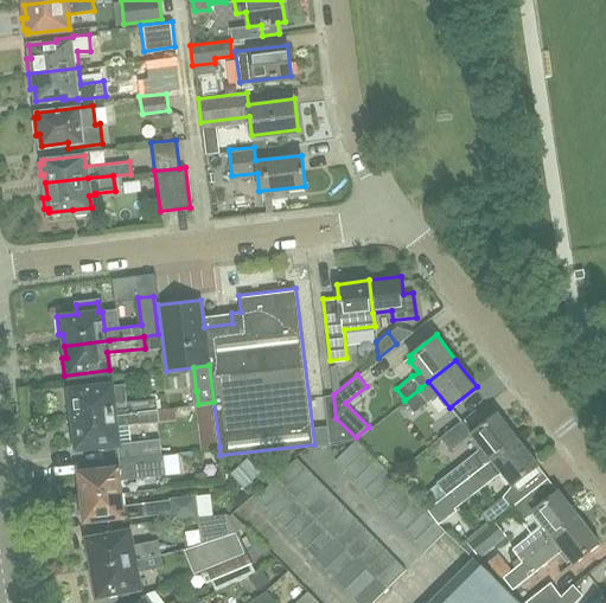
[(72,406),(74,418),(154,409),(153,398),(123,401),(121,384),(70,390),(65,390),(68,408),(72,406)]
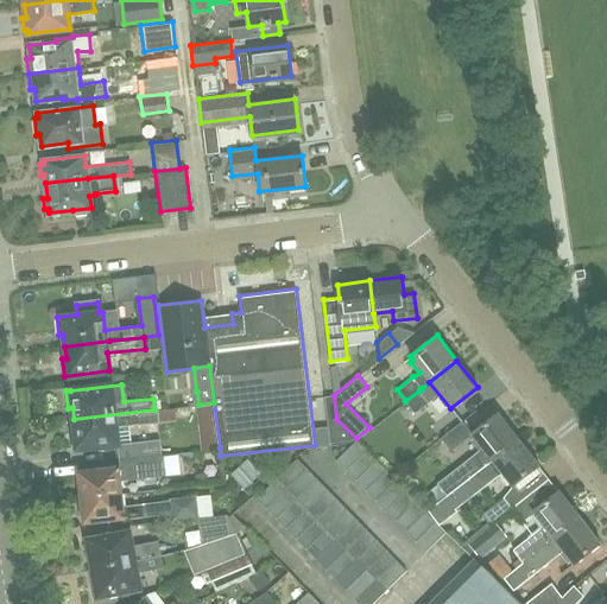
[(428,401),(419,390),(405,401),(413,413),(428,401)]
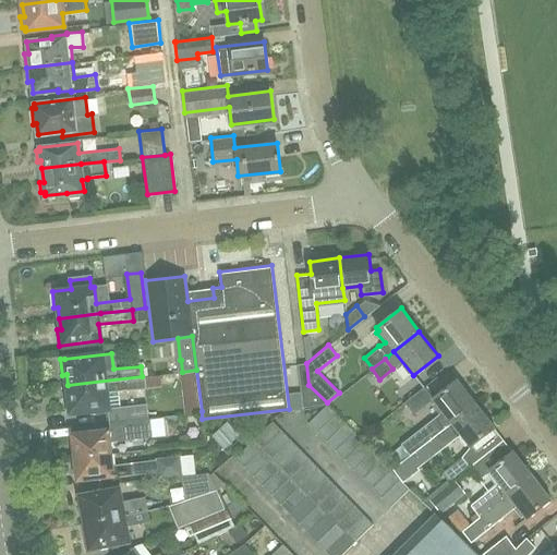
[(309,385),(306,363),(298,363),(302,407),(327,402),(309,385)]
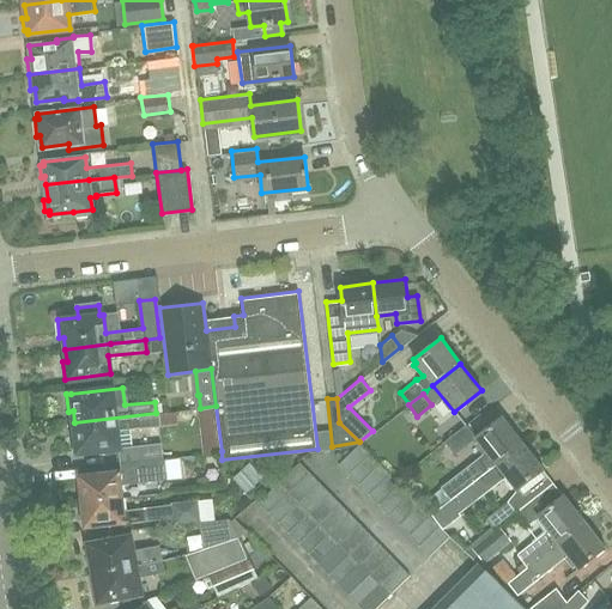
[(115,450),(115,448),(117,448),(120,463),(163,458),(161,443),(132,446),(129,428),(157,425),(156,413),(74,422),(76,434),(71,436),(73,454),(104,450),(104,451),(105,452),(107,452),(108,454),(109,454),(110,454),(113,452),(114,452),(114,451),(115,450)]
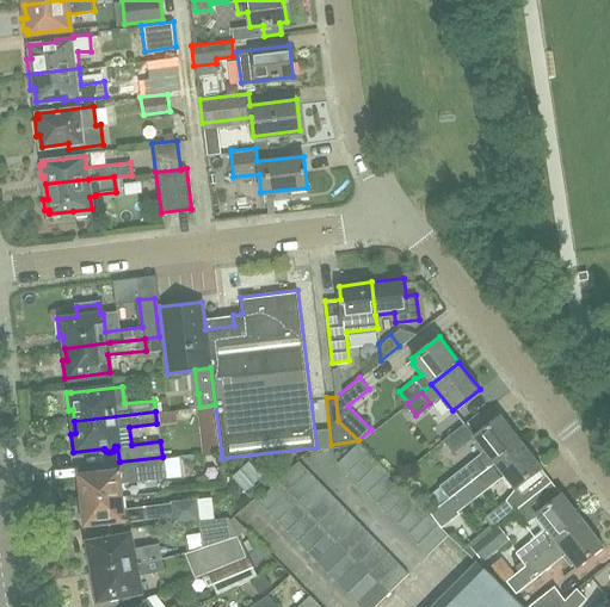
[(448,497),(521,440),(500,414),(473,437),(484,450),(438,484),(448,497)]
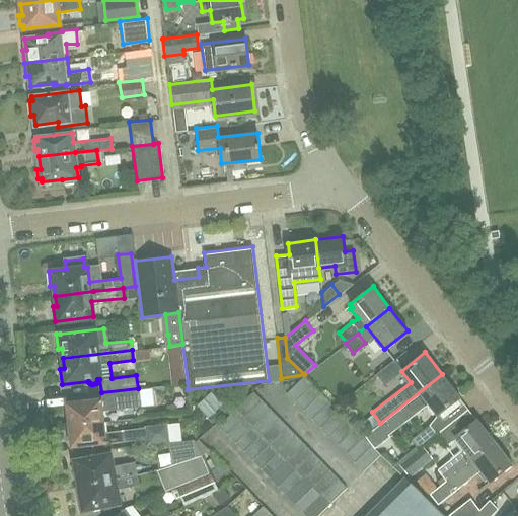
[(442,374),(380,423),(397,410),(405,419),(417,410),(426,401),(436,415),(459,396),(442,374)]
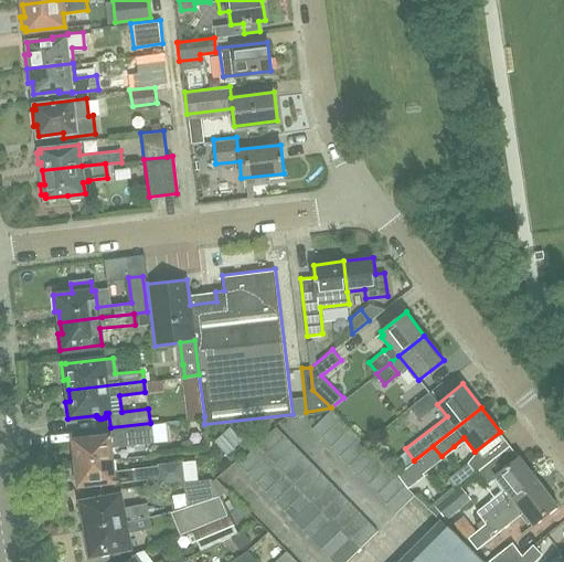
[(321,436),(340,417),(331,409),(311,427),(321,436)]
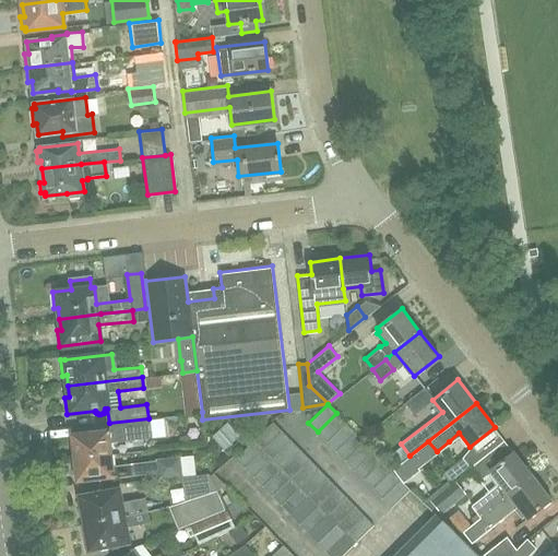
[(327,441),(345,423),(336,413),(318,432),(327,441)]
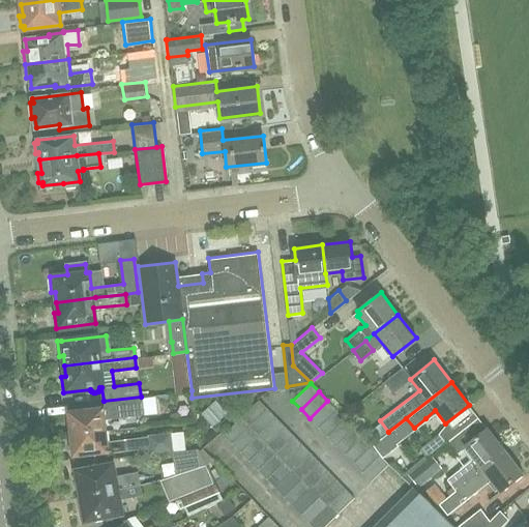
[(143,414),(141,397),(104,401),(105,408),(91,410),(66,413),(67,427),(70,427),(71,433),(104,429),(103,419),(143,414)]
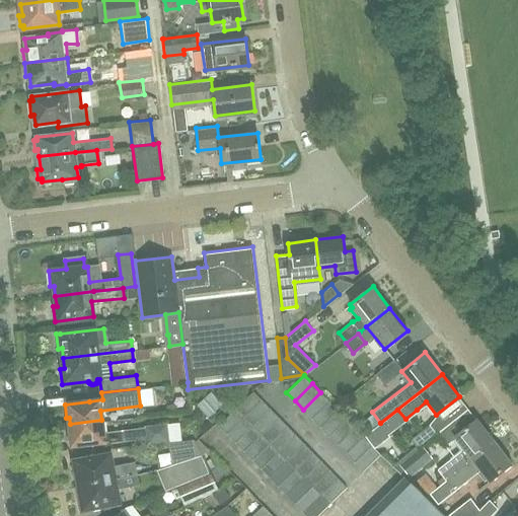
[(252,390),(235,408),(244,417),(262,399),(252,390)]
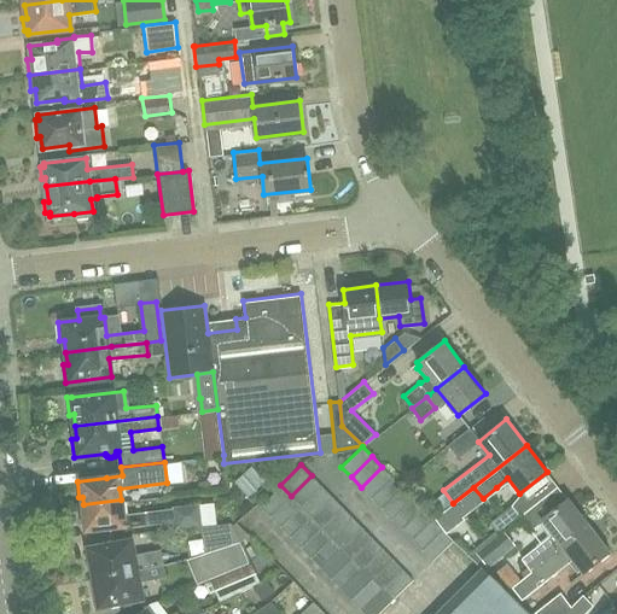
[(371,498),(393,478),(382,467),(361,487),(371,498)]
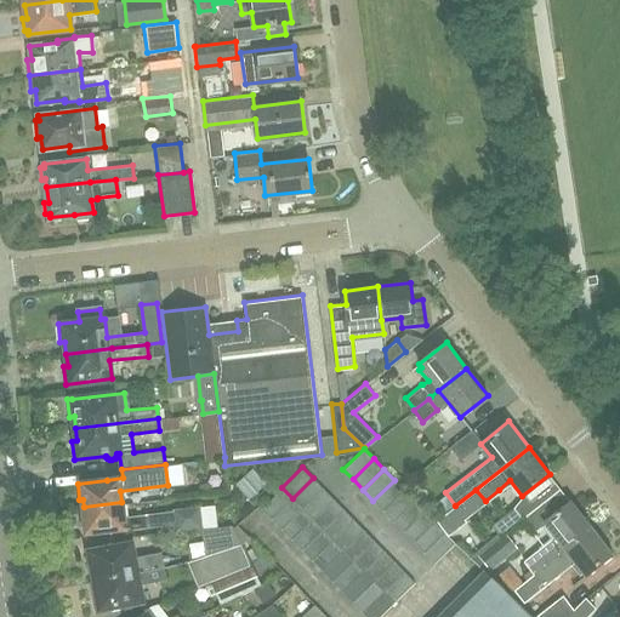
[(302,508),(323,487),(313,478),(293,498),(302,508)]
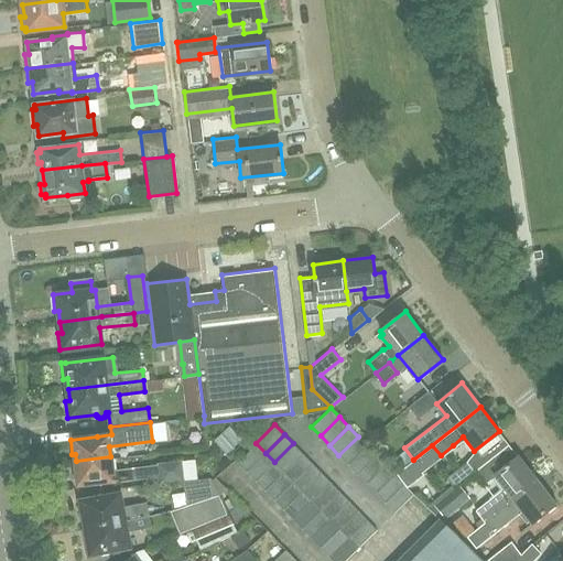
[(358,437),(338,455),(348,464),(367,445),(358,437)]
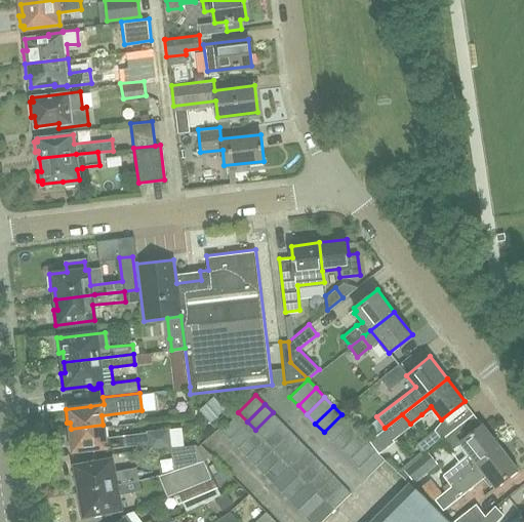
[(247,422),(238,412),(220,430),(229,438),(247,422)]
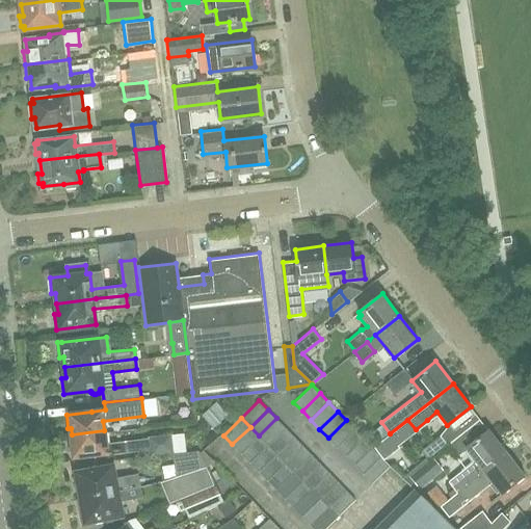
[(267,445),(286,427),(276,418),(259,435),(267,445)]
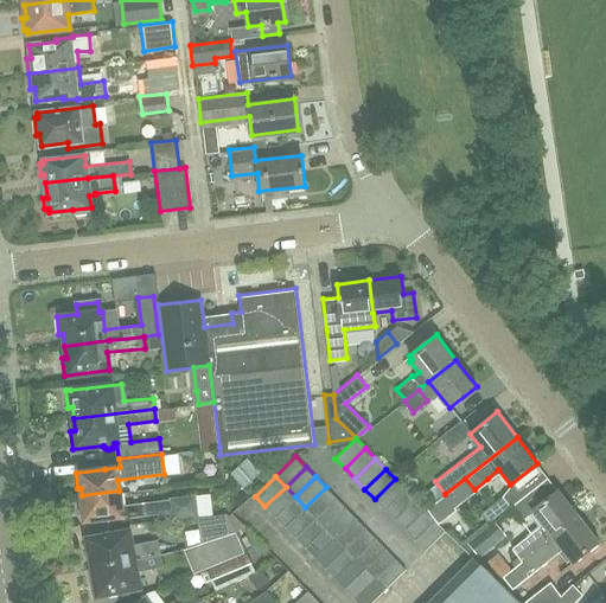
[(395,479),(375,499),(384,510),(404,489),(395,479)]
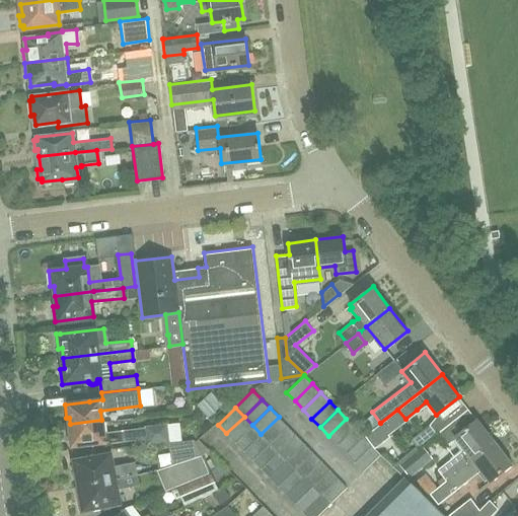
[(244,417),(226,433),(235,442),(252,425),(244,417)]
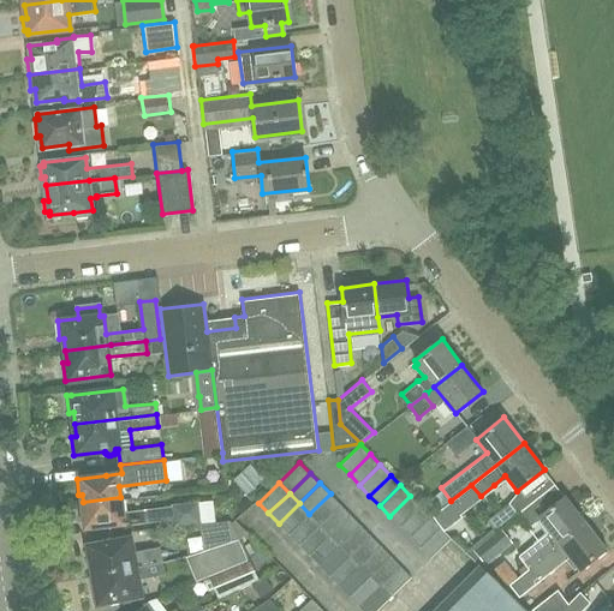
[(320,523),(340,504),(331,493),(309,514),(320,523)]
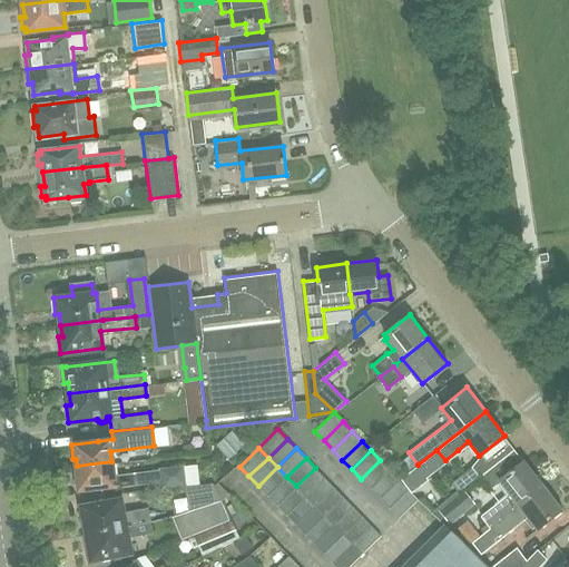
[(380,460),(361,479),(370,488),(390,469),(380,460)]
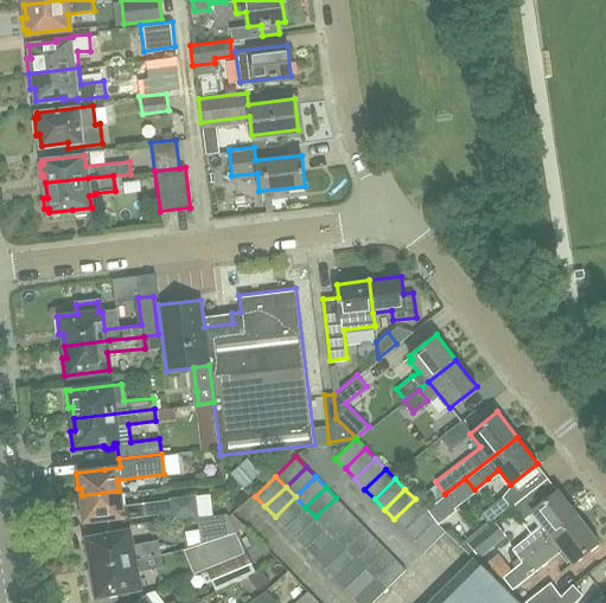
[(546,500),(531,511),(541,524),(511,549),(522,562),(540,546),(552,537),(578,514),(557,489),(557,491),(546,500)]
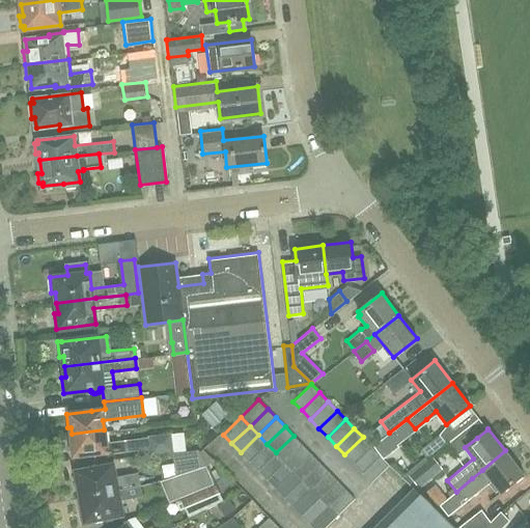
[(104,431),(104,429),(72,434),(73,442),(70,442),(72,455),(89,453),(90,455),(138,449),(139,455),(172,451),(170,434),(148,436),(148,437),(109,442),(108,429),(104,431)]
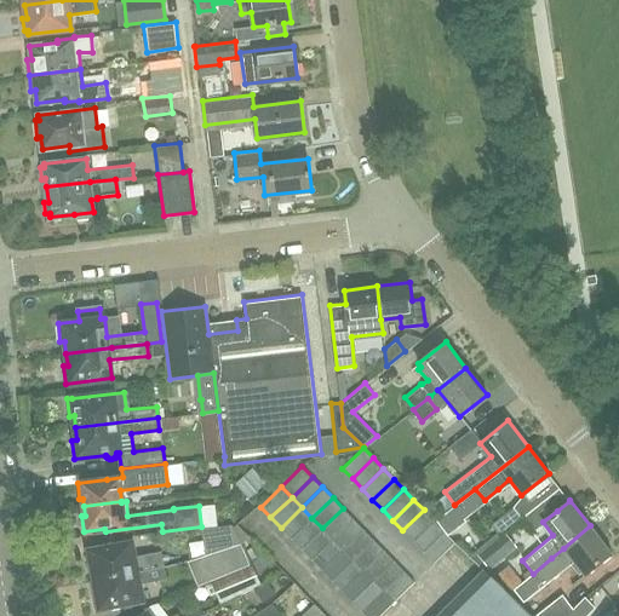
[(522,517),(521,516),(513,505),(489,523),(498,534),(522,517)]
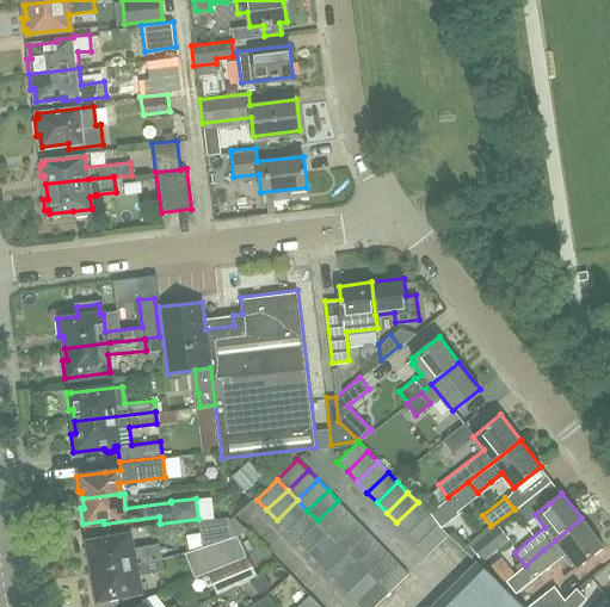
[(297,500),(277,520),(287,531),(307,511),(297,500)]
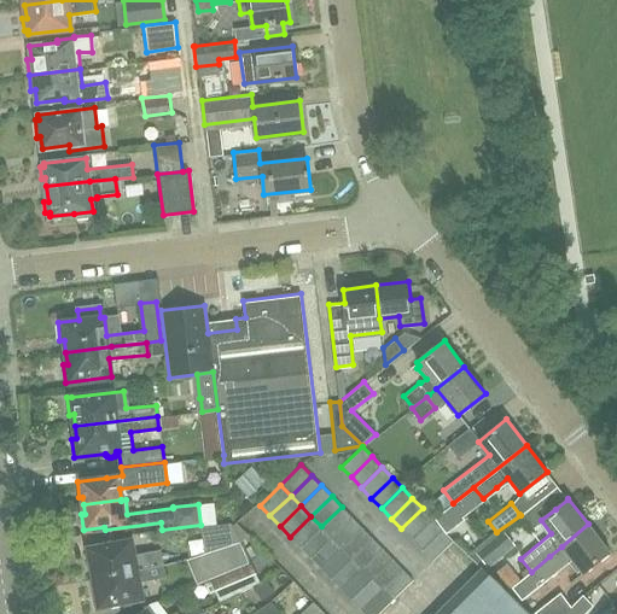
[(331,537),(351,516),(342,507),(321,526),(331,537)]
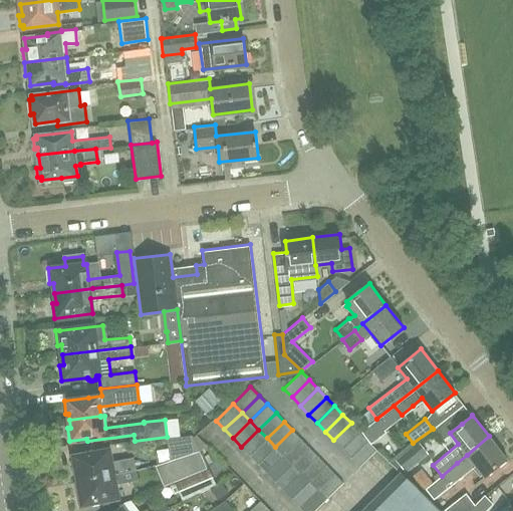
[(351,423),(333,440),(342,449),(359,432),(351,423)]
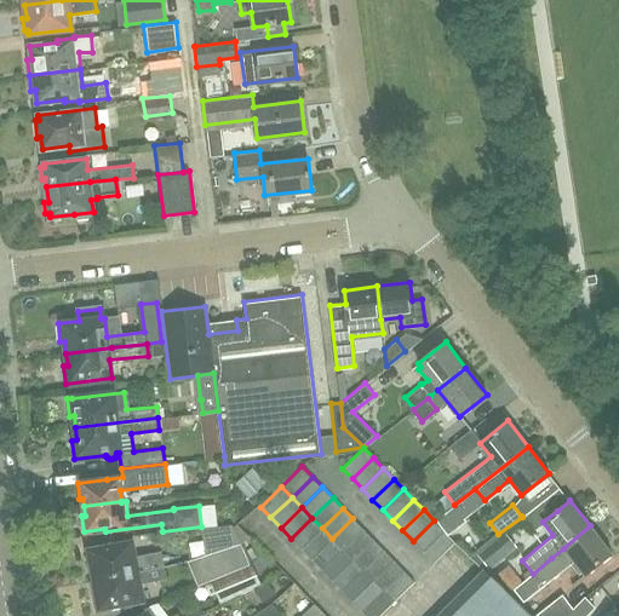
[(311,518),(291,539),(302,548),(322,528),(311,518)]
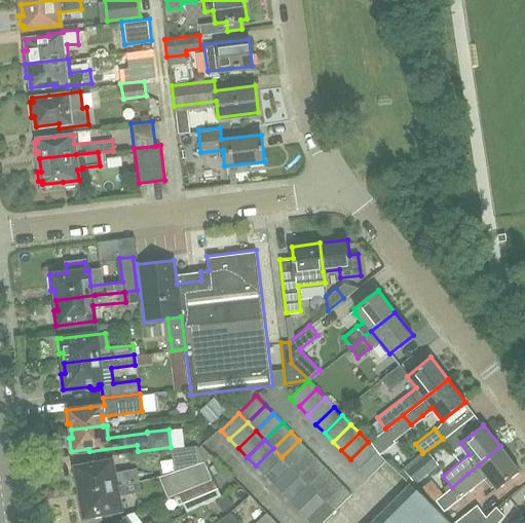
[(282,457),(290,465),(308,449),(299,440),(282,457)]
